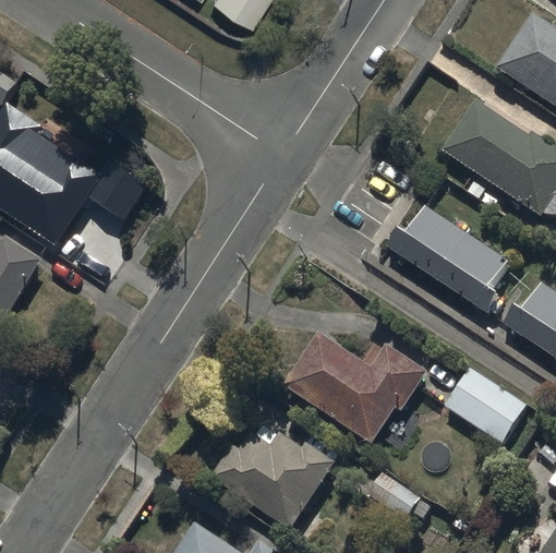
[(216,0),(251,22),(264,0),(216,0)]
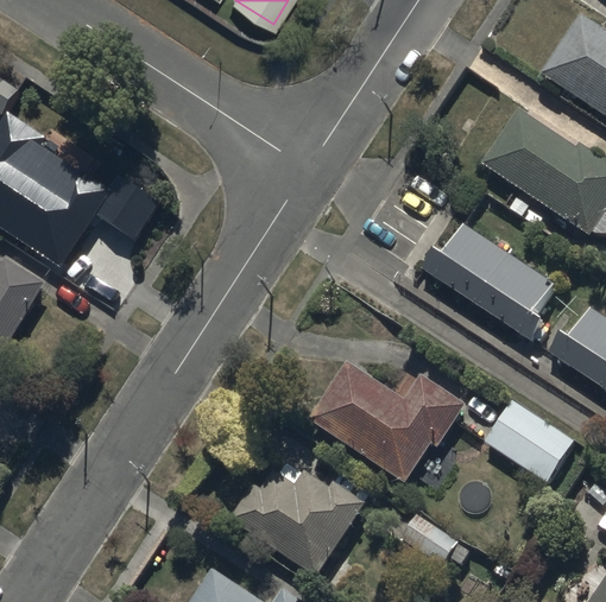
[(605,30),(581,14),(542,75),(605,115),(605,30)]
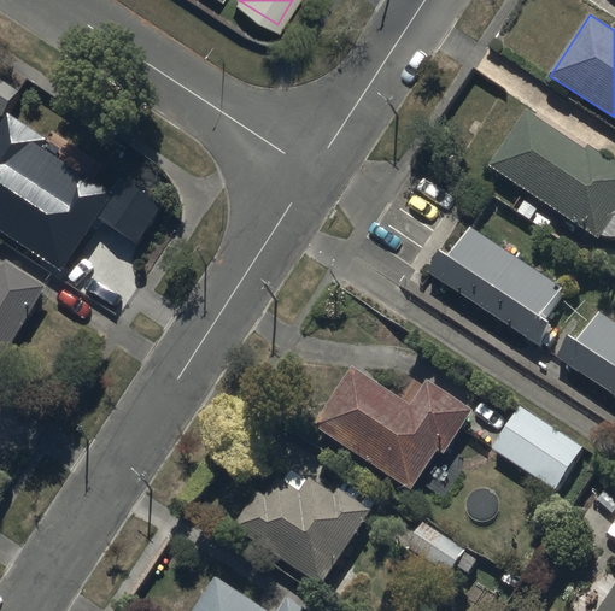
[(0,113),(4,116),(22,87),(0,71),(0,113)]
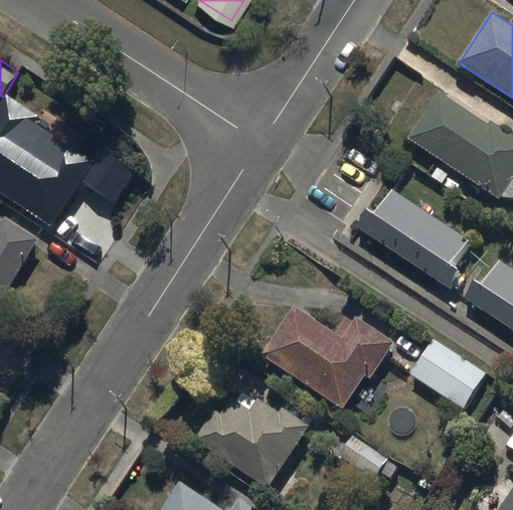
[(407,141),(501,201),(512,182),(512,139),(439,92),(407,141)]
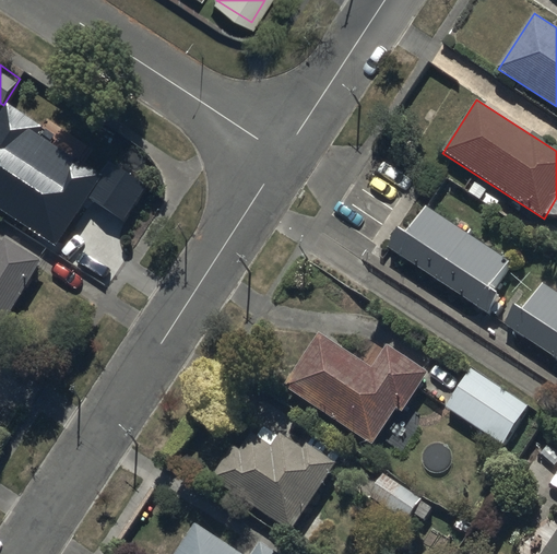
[(9,101),(0,113),(0,205),(57,246),(90,198),(123,220),(146,185),(108,158),(99,172),(69,151),(58,165),(31,146),(45,125),(9,101)]
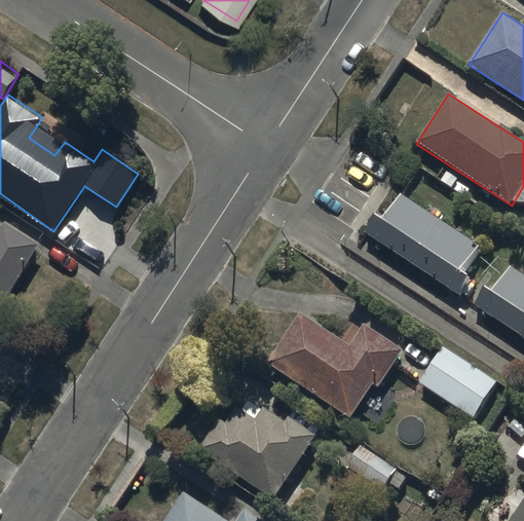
[(373,240),(452,291),(461,297),(474,278),(463,272),(481,246),(402,195),(384,221),(376,216),(365,235),(373,240)]
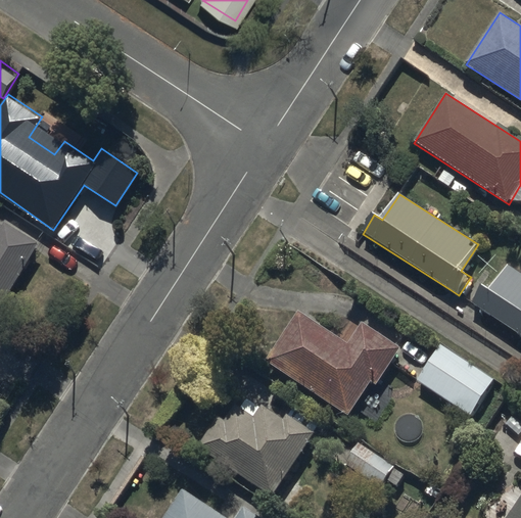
[(0,307),(41,243),(0,217),(0,307)]
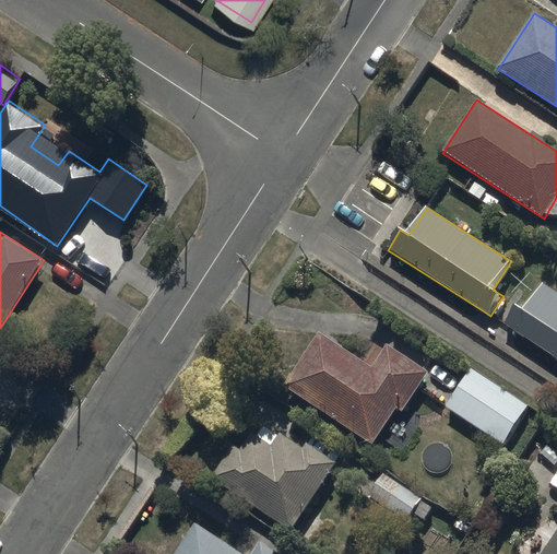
[(512,330),(556,358),(556,292),(542,283),(524,310),(518,306),(505,326),(512,330)]
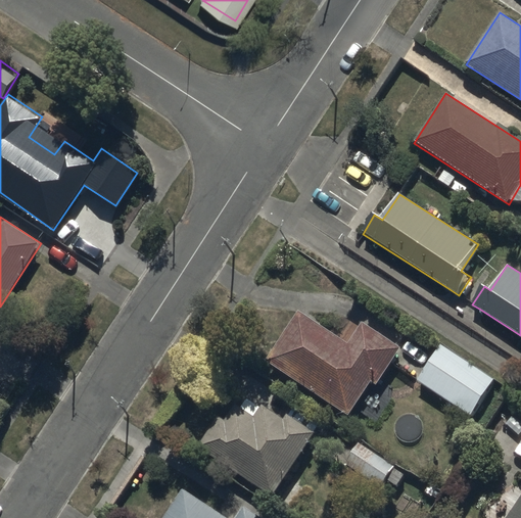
[(401,347),(362,321),(347,342),(297,309),(265,357),(349,414),(371,381),(376,384),(401,347)]
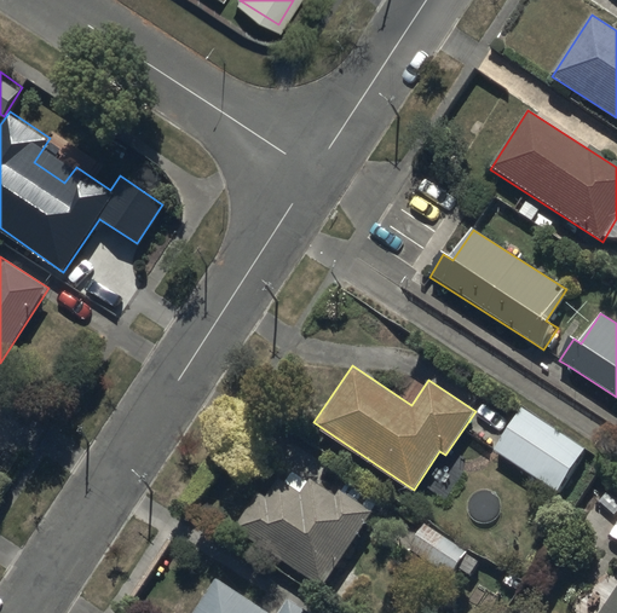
[(584,446),(522,404),(492,447),(555,489),(584,446)]
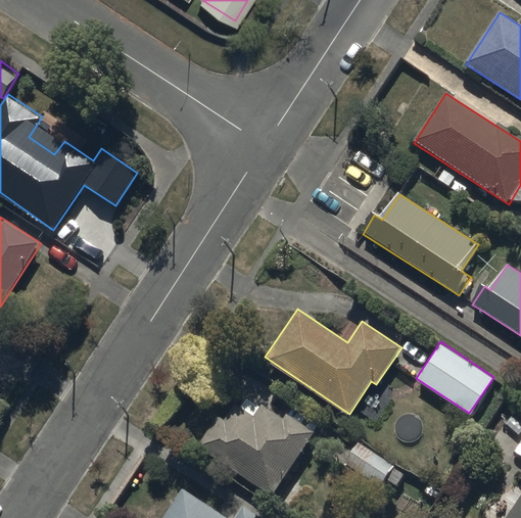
[(316,431),(286,411),(282,418),(261,403),(259,405),(246,395),(239,406),(235,404),(224,420),(218,416),(198,444),(273,496),(316,431)]
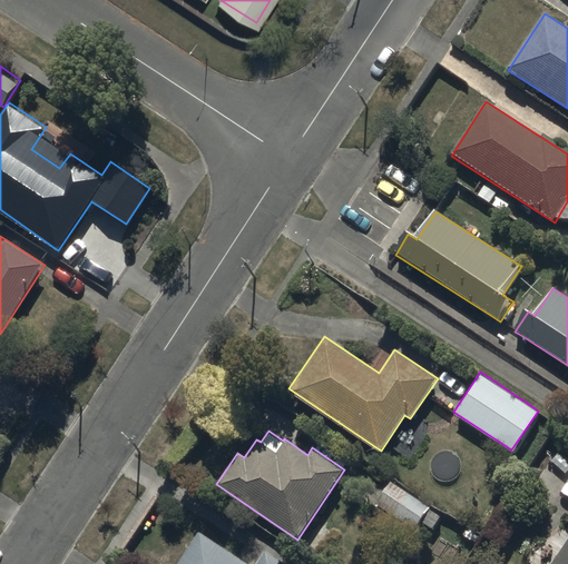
[(392,478),(376,503),(414,527),(420,520),(431,527),(440,514),(429,507),(431,503),(392,478)]
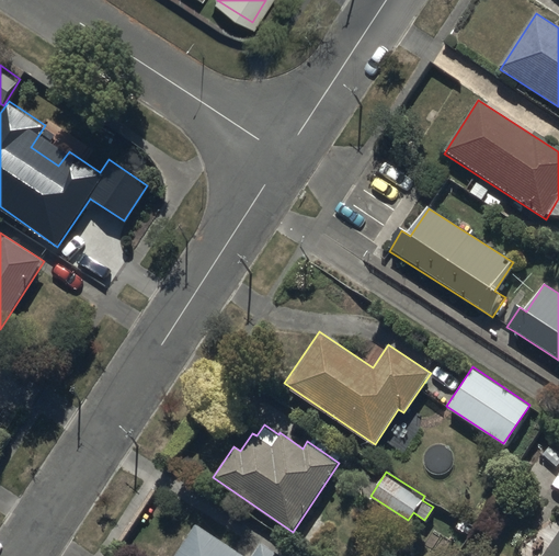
[(250,555),(243,555),(196,523),(174,555),(287,555),(262,540),(250,555)]
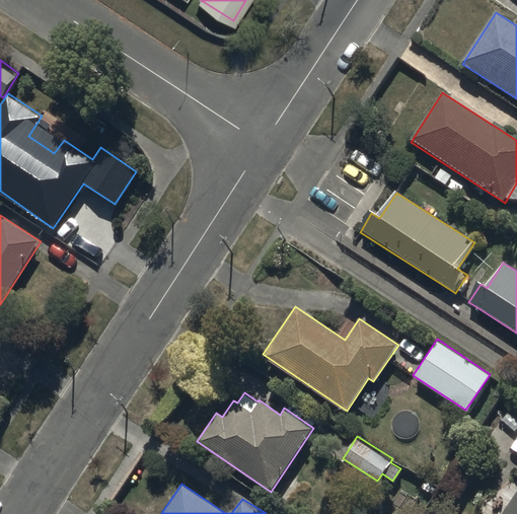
[(516,513),(516,489),(500,513),(516,513)]
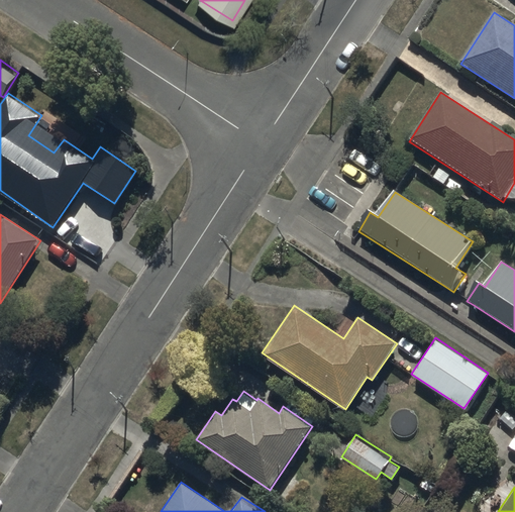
All buildings are outlined.
